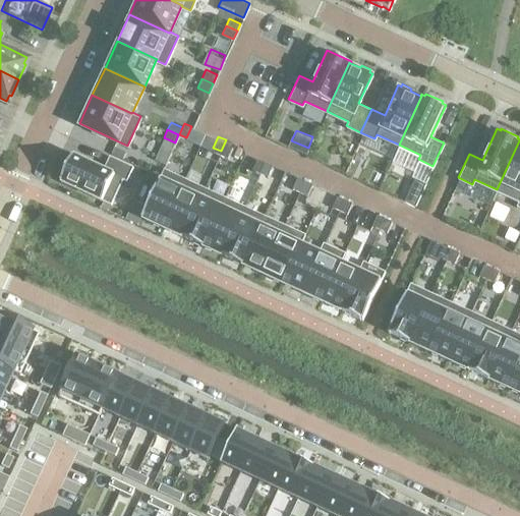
[(228,154),(233,144),(226,139),(221,151),(228,154)]
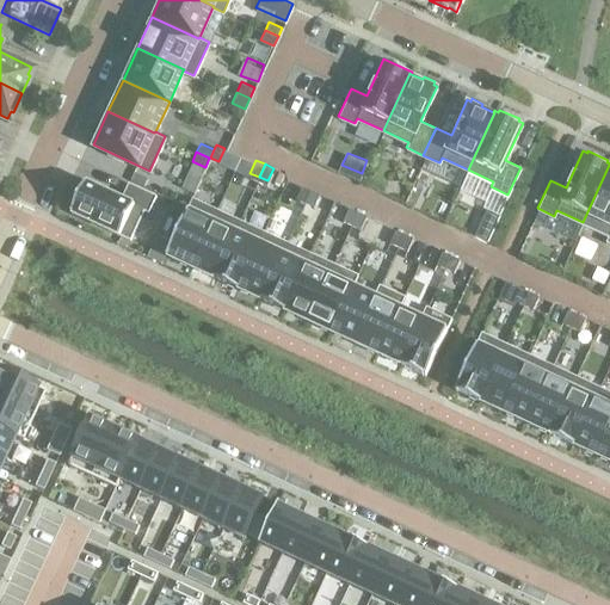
[(609,165),(609,166),(609,165),(583,222),(609,234),(605,240),(609,241),(609,165)]
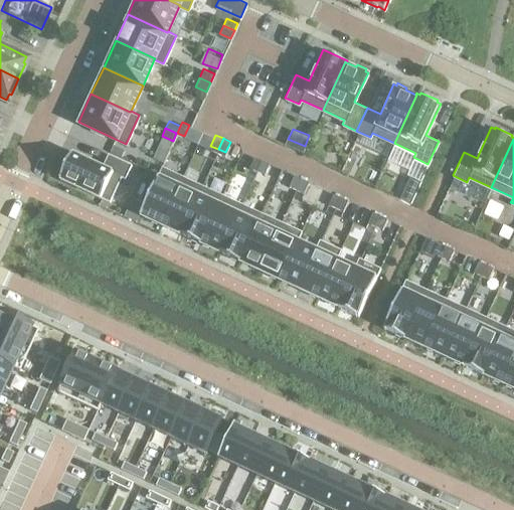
[(113,142),(110,149),(122,155),(125,148),(113,142)]
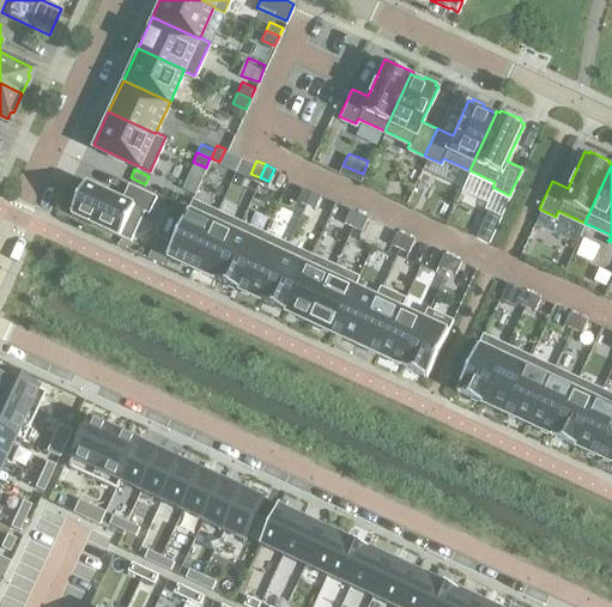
[(71,210),(131,238),(144,208),(149,211),(156,194),(128,181),(121,196),(85,178),(71,210)]
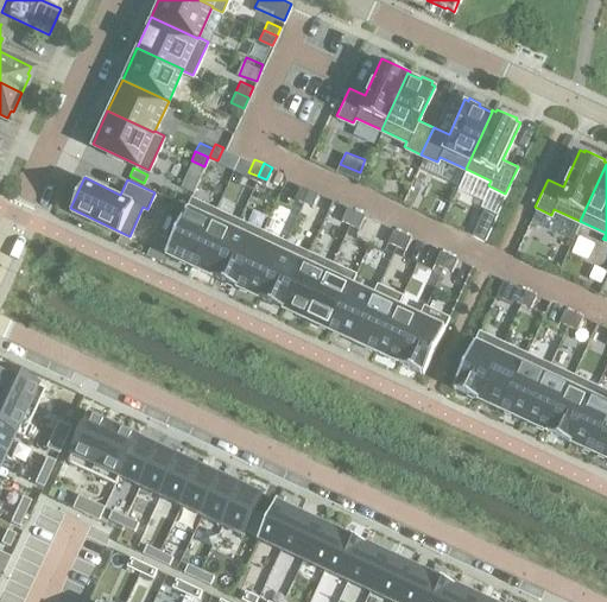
[(304,197),(310,184),(302,181),(296,194),(304,197)]
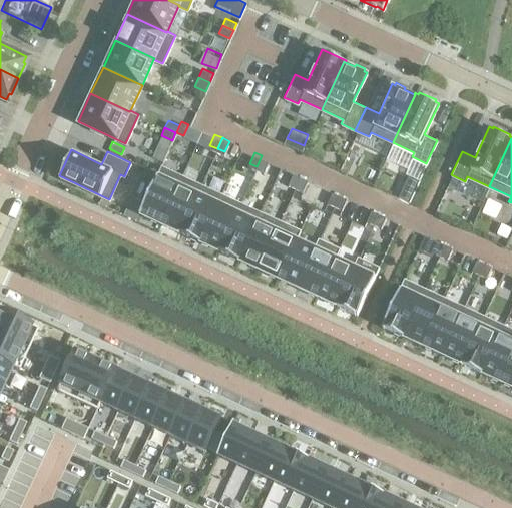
[(264,170),(269,159),(262,155),(257,166),(264,170)]
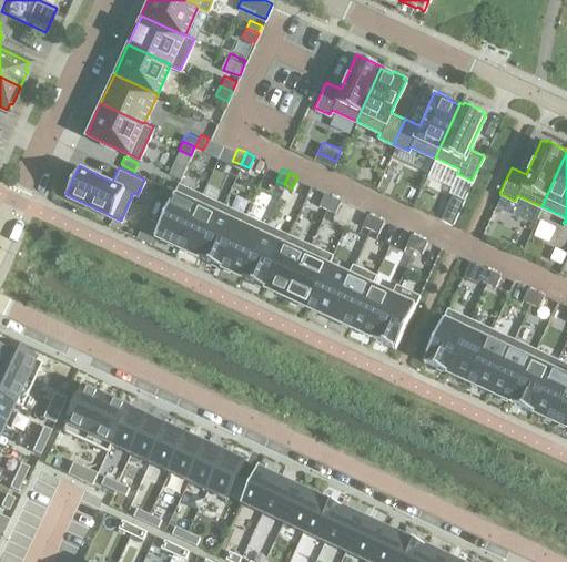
[(176,245),(201,192),(179,182),(154,234),(176,245)]
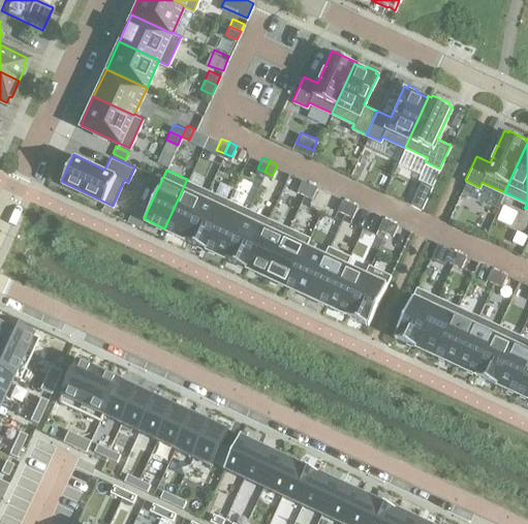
[(305,190),(310,180),(303,176),(298,187),(305,190)]
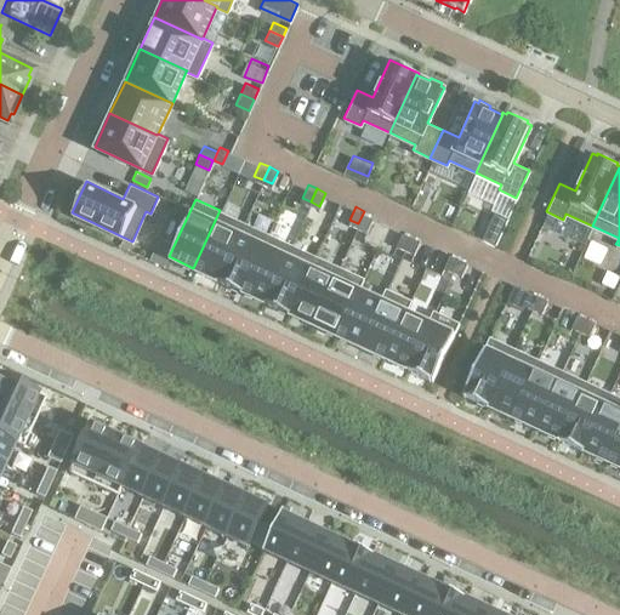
[(217,279),(244,221),(220,210),(193,268),(217,279)]
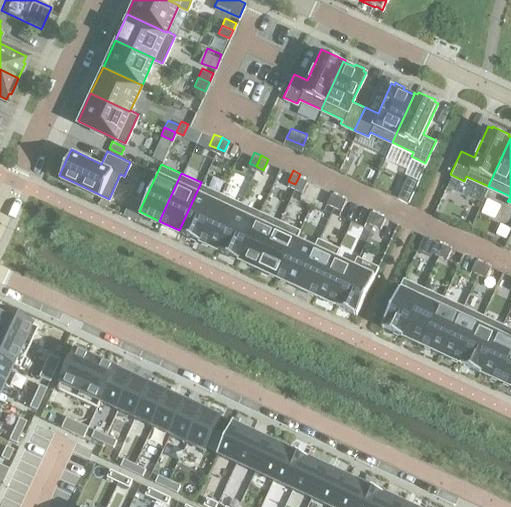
[(407,173),(397,195),(408,200),(418,178),(407,173)]
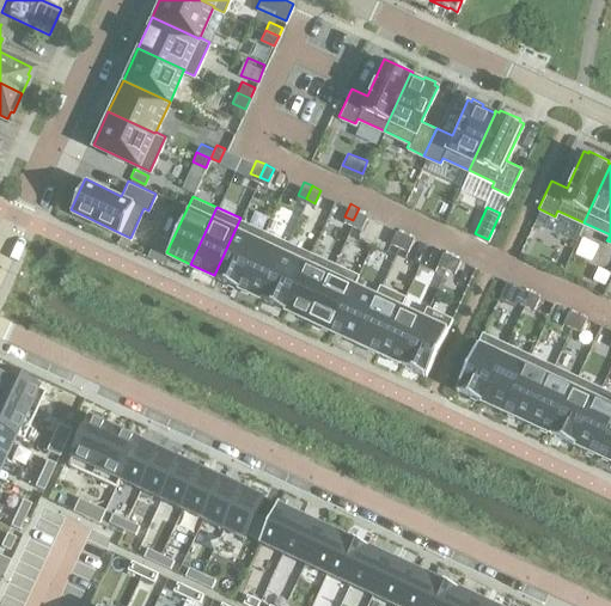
[(361,225),(367,212),(359,208),(353,220),(361,225)]
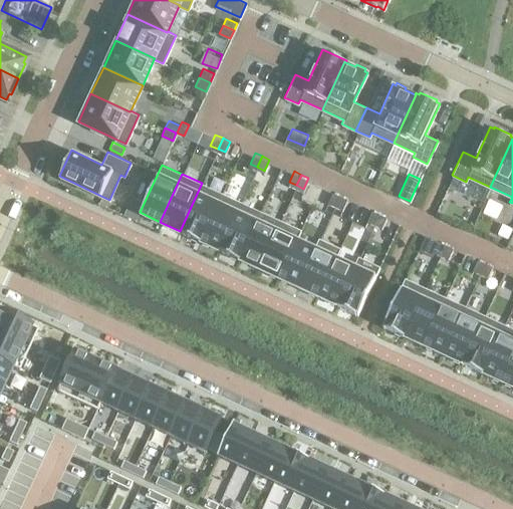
[(199,240),(221,192),(202,183),(180,231),(199,240)]
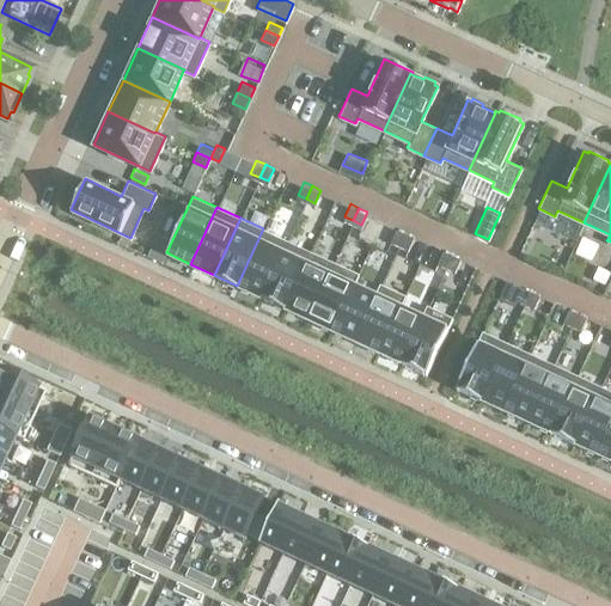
[(399,243),(405,230),(397,225),(391,238),(399,243)]
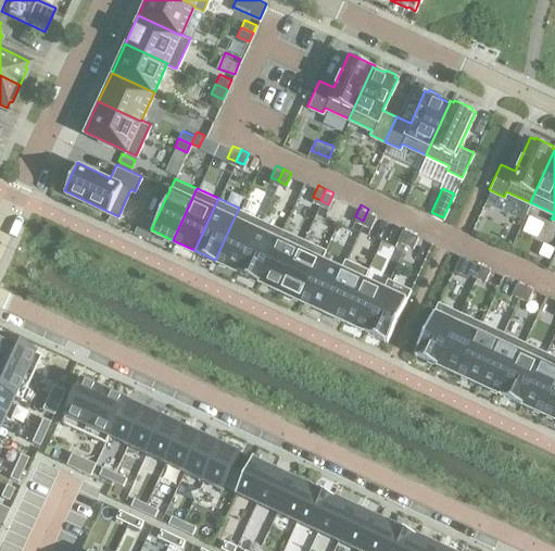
[(237,270),(261,217),(239,208),(215,260),(237,270)]
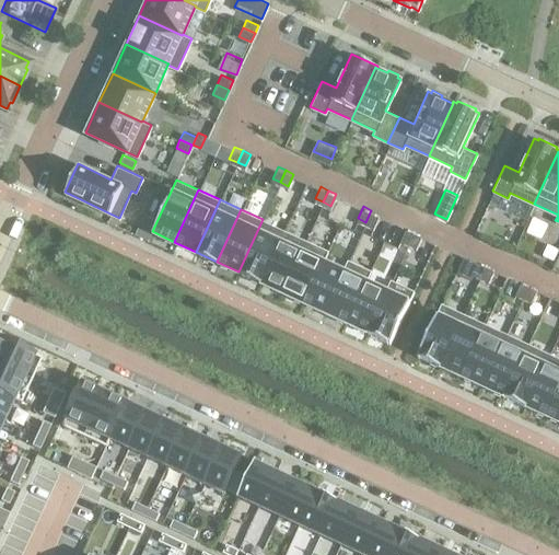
[(373,226),(379,214),(371,210),(365,222),(373,226)]
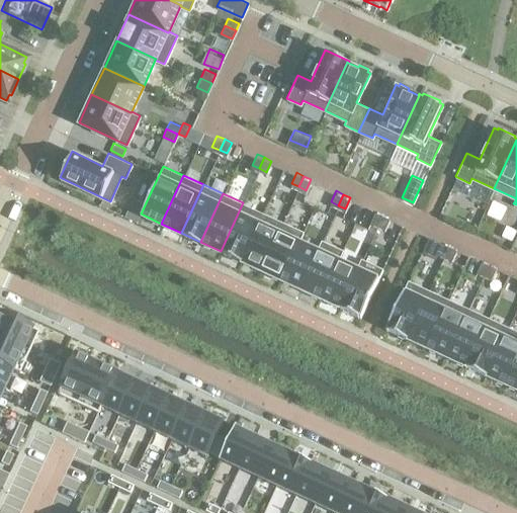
[(240,260),(263,211),(243,202),(221,251),(240,260)]
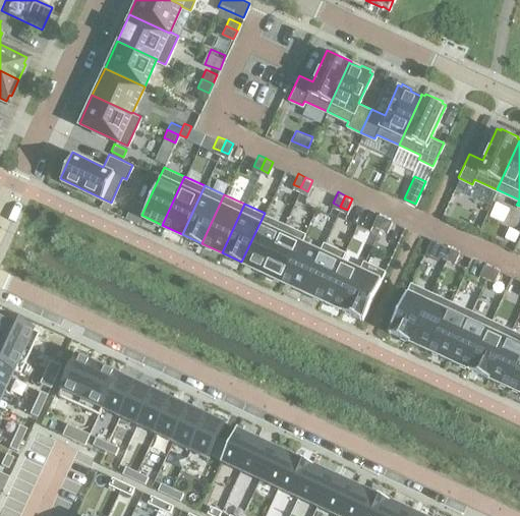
[(380,225),(385,214),(378,211),(372,221),(380,225)]
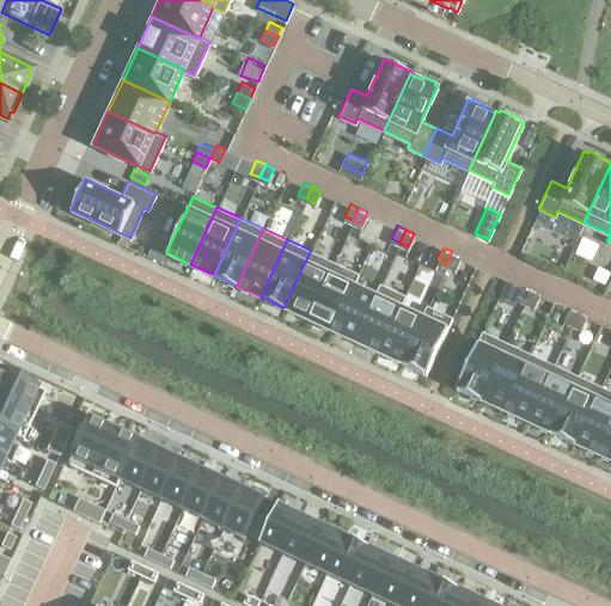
[(307,318),(334,262),(311,250),(283,307),(307,318)]
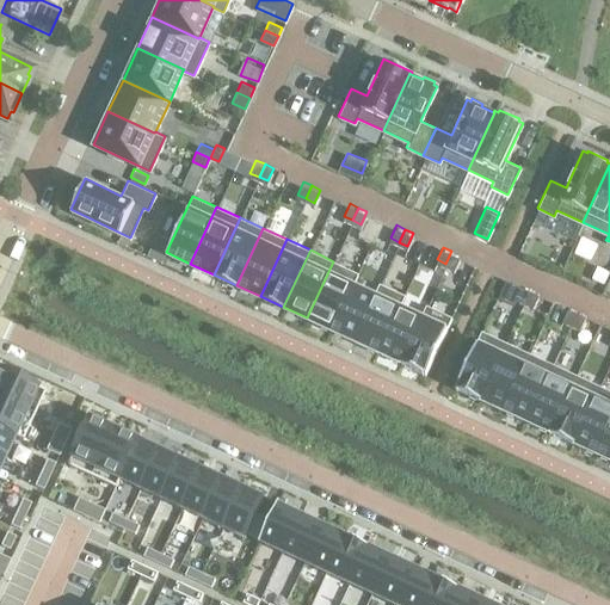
[(455,267),(461,254),(451,251),(445,264),(455,267)]
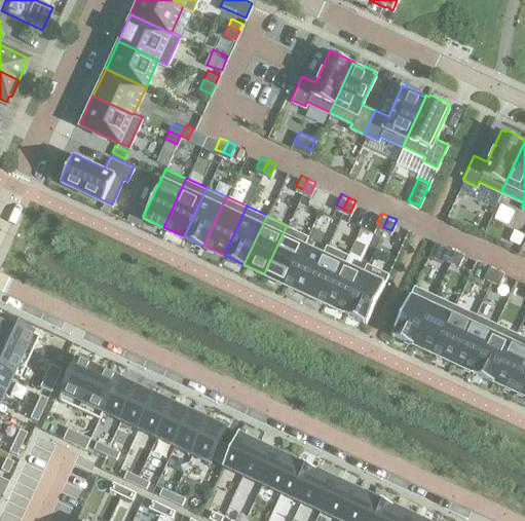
[(303,243),(304,244),(308,234),(287,225),(264,273),(285,283),(303,243)]
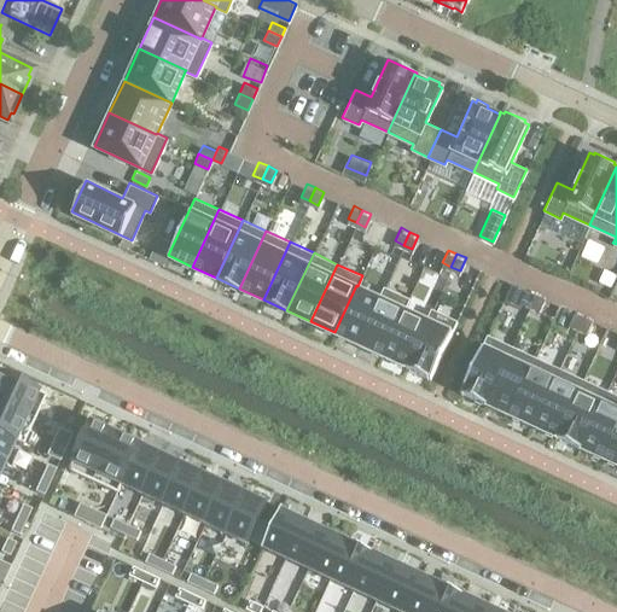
[(379,296),(378,296),(358,286),(356,285),(335,332),(358,343),(379,296)]
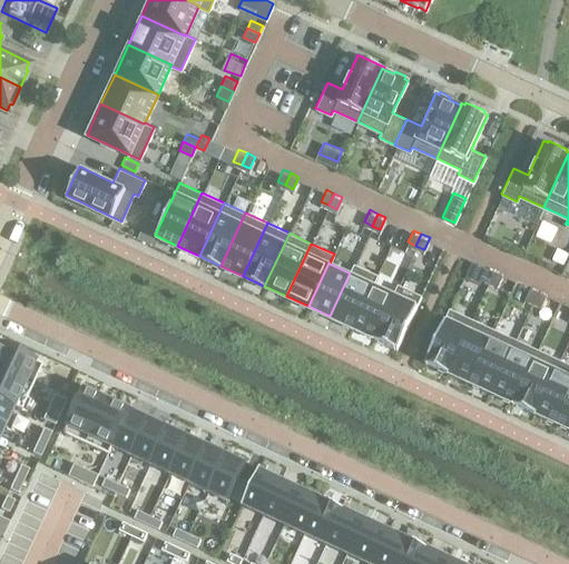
[(372,284),(373,284),(378,274),(353,263),(349,273),(350,273),(330,316),(352,327),(372,284)]
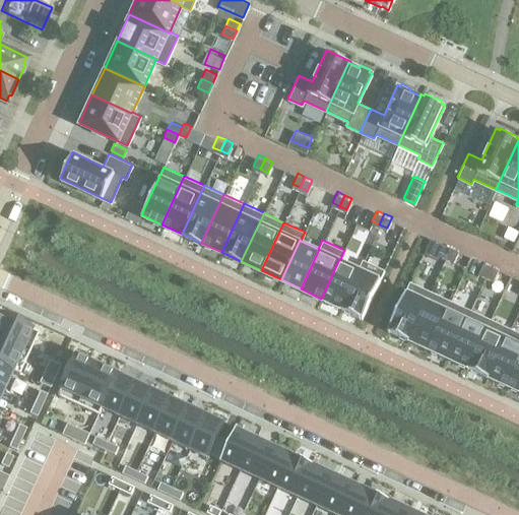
[(445,257),(451,247),(443,243),(438,254),(445,257)]
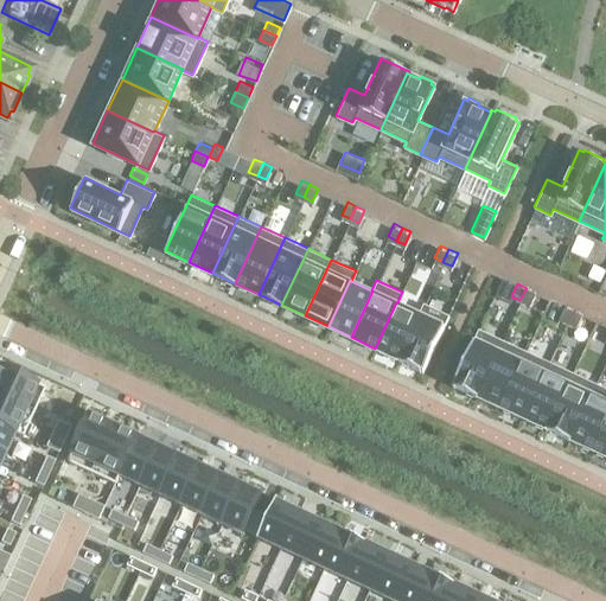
[(529,305),(535,292),(527,288),(520,300),(529,305)]
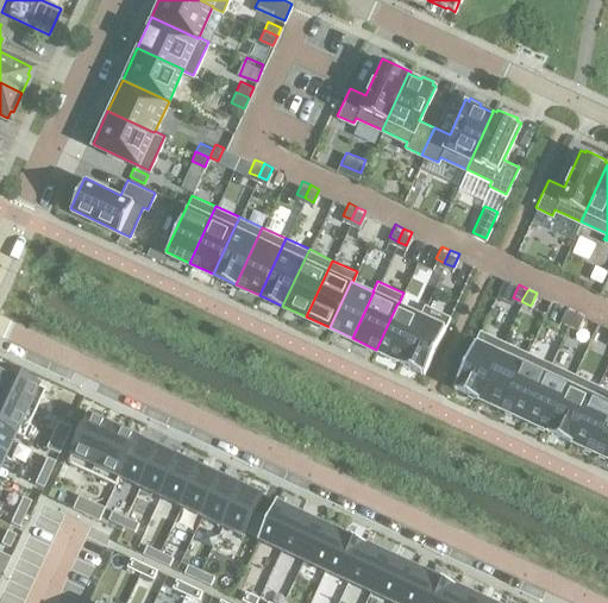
[(420,314),(420,313),(399,303),(397,303),(376,350),(399,360),(420,314)]
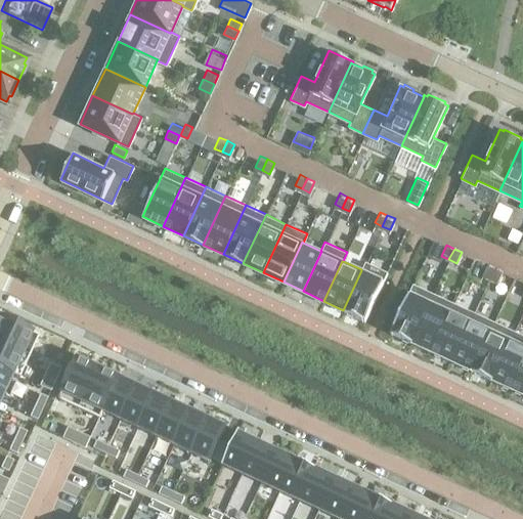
[(365,261),(361,269),(361,270),(343,310),(364,319),(387,270),(365,261)]
